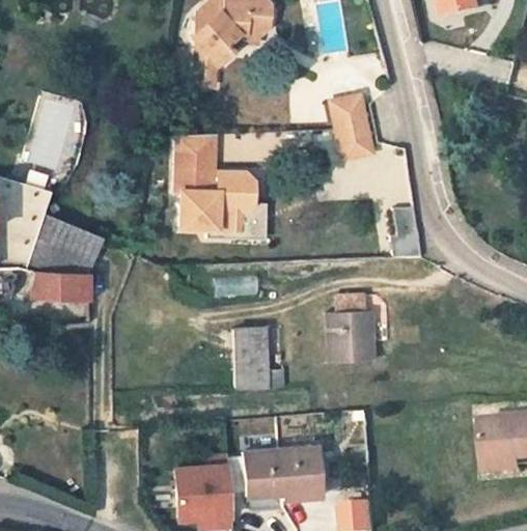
[(212,0),(200,10),(210,21),(200,28),(193,34),(199,42),(197,83),(216,84),(217,63),(233,49),(228,45),(242,32),(259,34),(269,28),(271,3),(268,0),(212,0)]
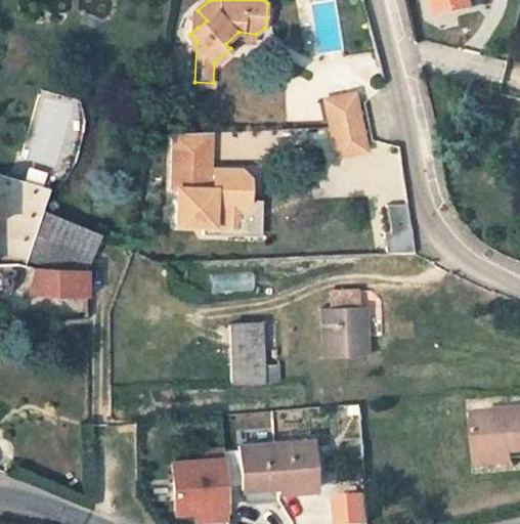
[(433,0),(437,15),(475,6),(473,0),(433,0)]
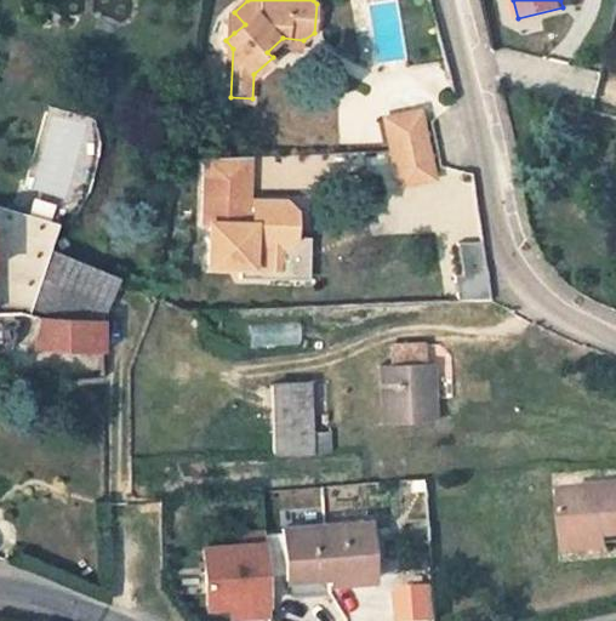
[(245,24),(234,12),(234,33),(245,24)]
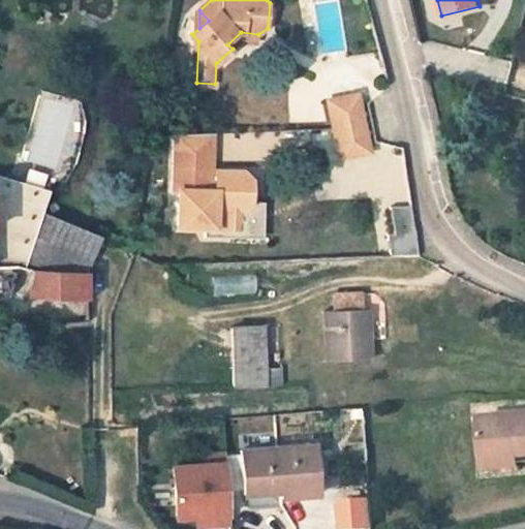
[(242,40),(241,32),(227,44),(233,49),(242,40)]
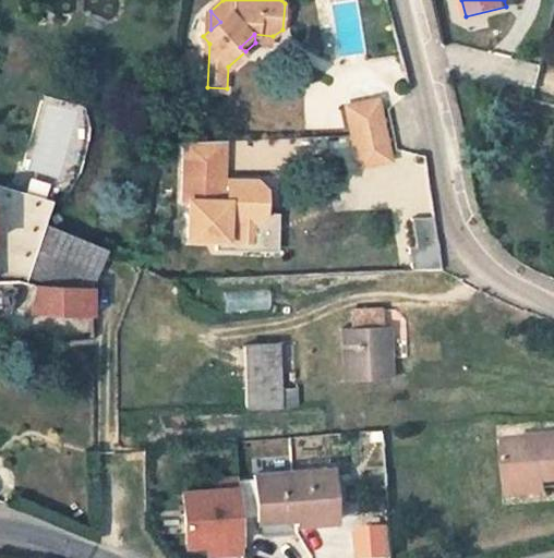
[(273,36),(254,34),(255,43),(273,44),(273,36)]
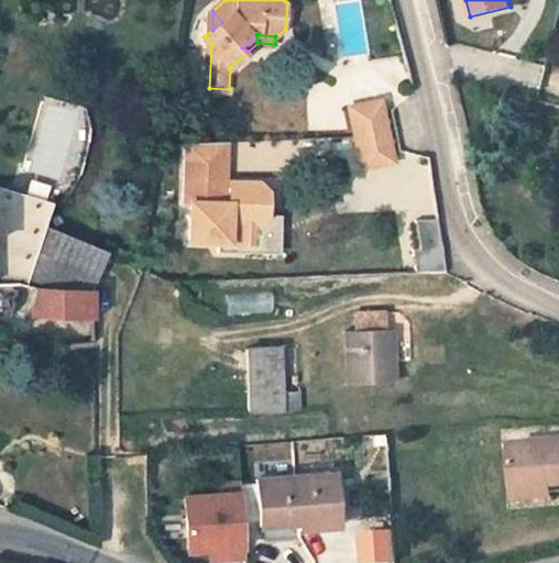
[(382,99),(351,107),(358,133),(390,131),(382,99)]
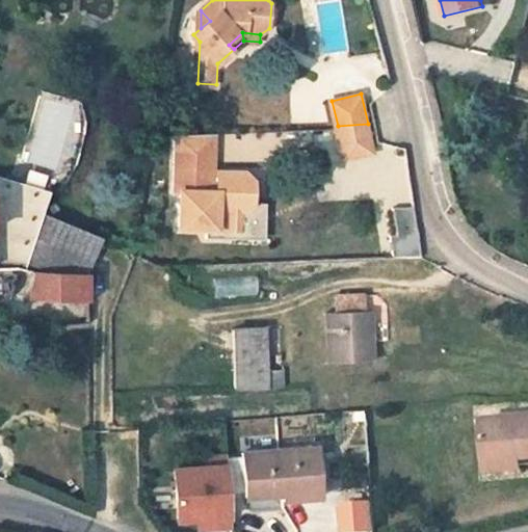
[(368,124),(338,126),(345,158),(374,151),(368,124)]
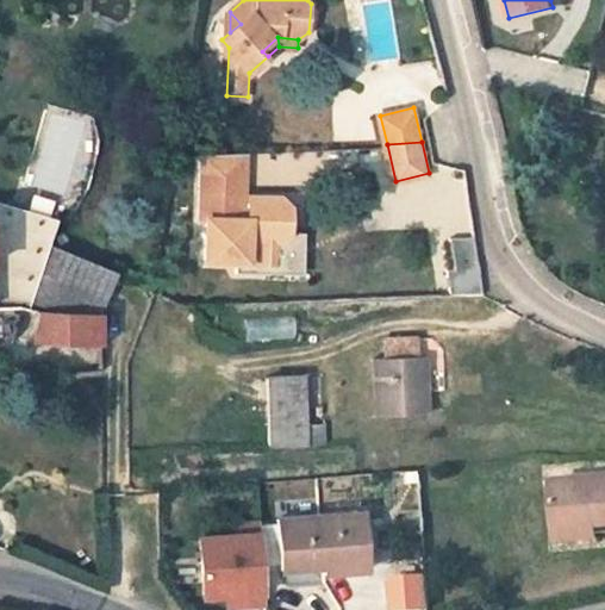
[(247,198),(247,195),(247,153),(205,155),(205,218),(211,218),(214,218),(214,198),(247,198)]
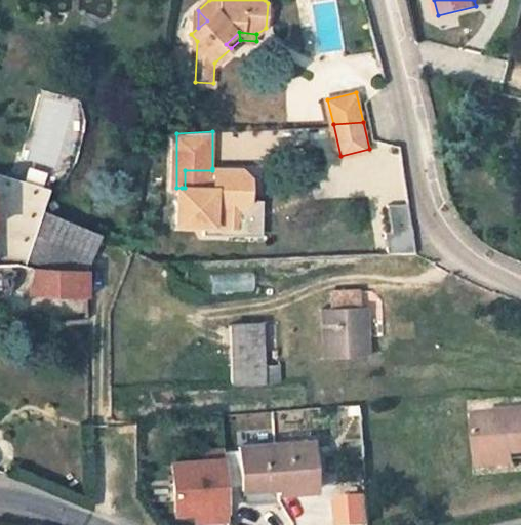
[(185,188),(182,188),(181,225),(207,225),(226,225),(237,225),(237,208),(247,208),(252,201),(252,198),(252,178),(245,168),(212,168),(212,170),(185,170),(185,188)]
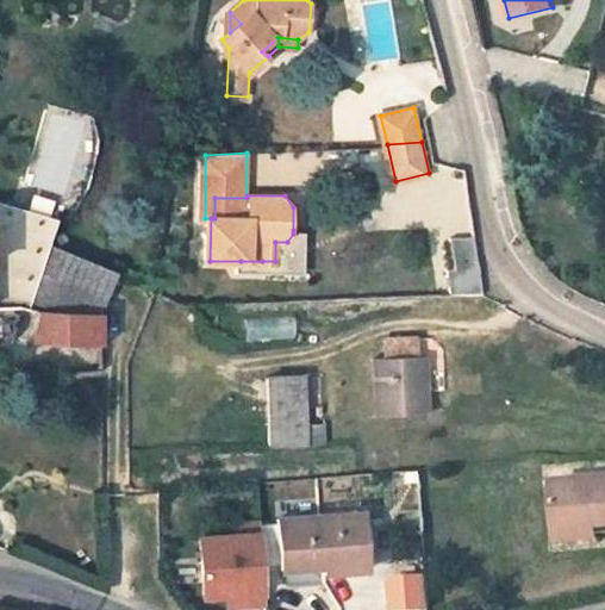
[(0,309),(31,311),(51,247),(60,219),(0,201),(0,309)]
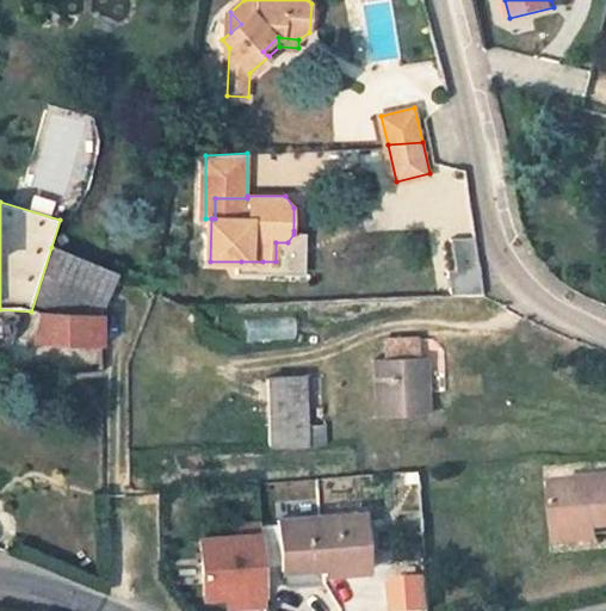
[(288,242),(276,242),(276,261),(263,261),(263,272),(303,273),(304,230),(294,230),(294,234),(288,242)]
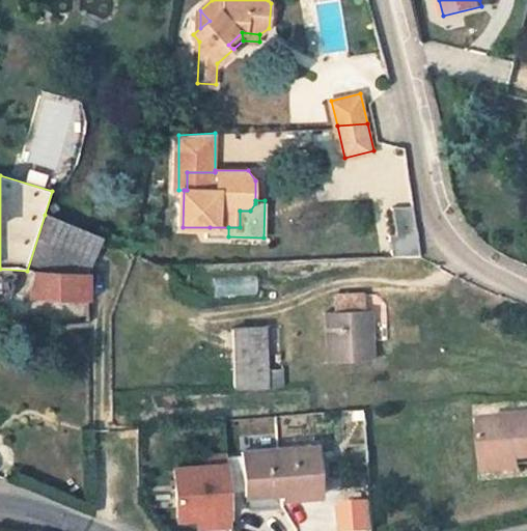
[(418,205),(393,207),(397,258),(422,256),(418,205)]
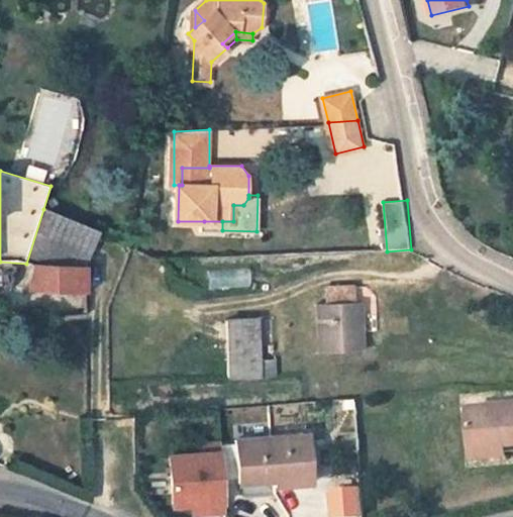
[(100,233),(43,209),(37,264),(88,266),(100,233)]
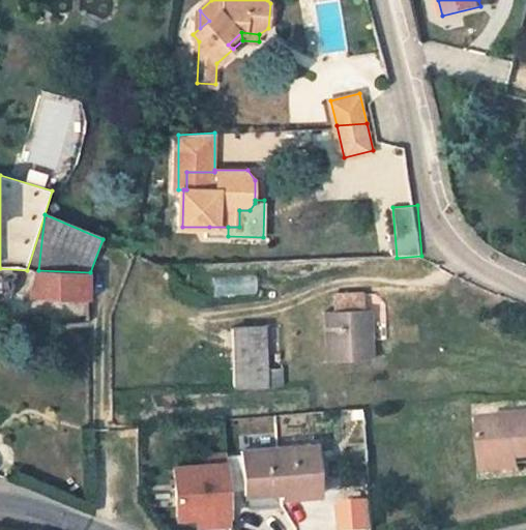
[(228,227),(209,227),(209,236),(228,236),(228,227)]
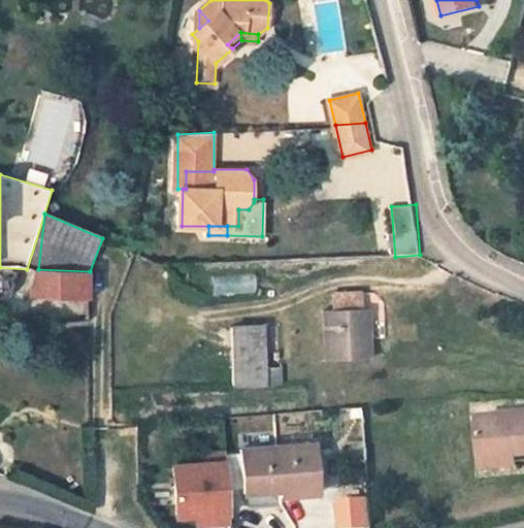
[(90,271),(38,269),(31,295),(89,298),(90,271)]
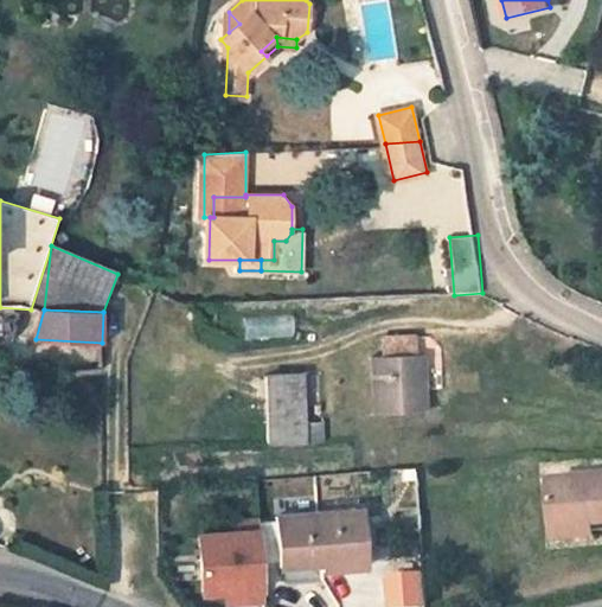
[(249,339),(299,337),(298,314),(248,317),(249,339)]
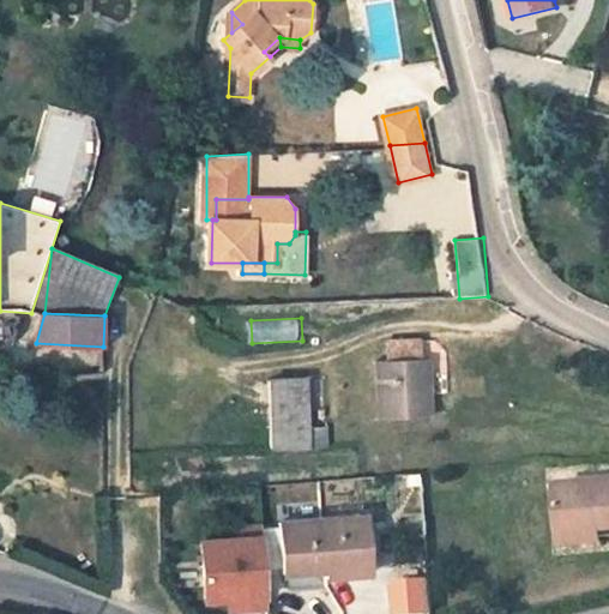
[(391,360),(380,360),(383,416),(434,415),(432,359),(424,359),(424,339),(391,339),(391,360)]
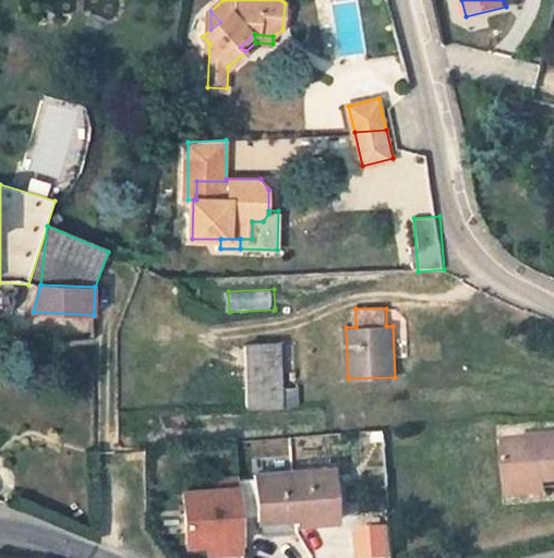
[(281,343),(249,344),(252,405),(301,403),(301,388),(284,388),(281,343)]
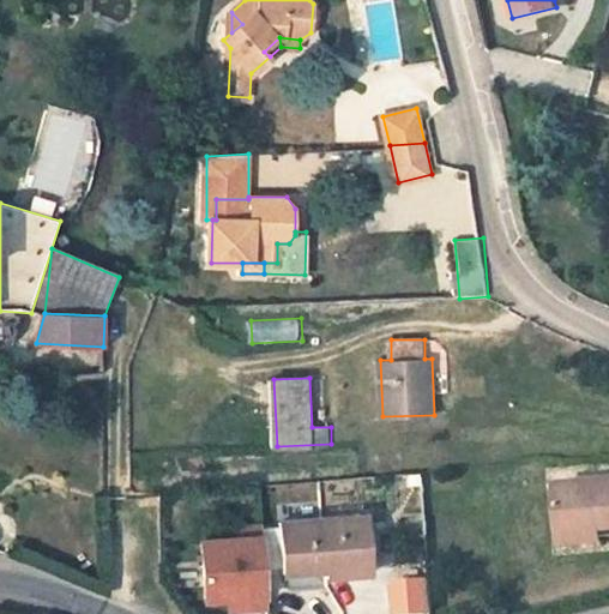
[(608,480),(561,485),(566,543),(607,541),(606,530),(608,530),(608,480)]
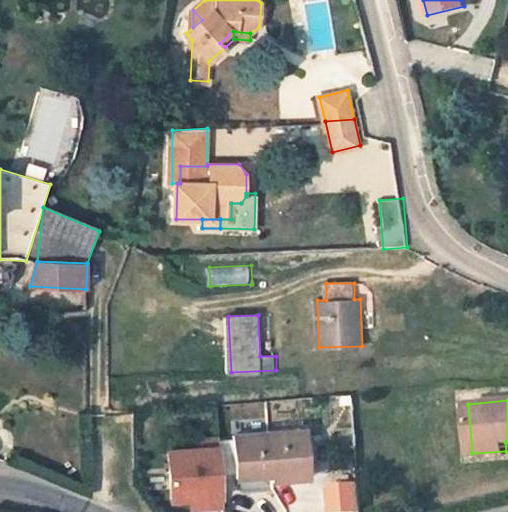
[(306,431),(235,437),(239,478),(276,476),(276,469),(309,467),(306,431)]
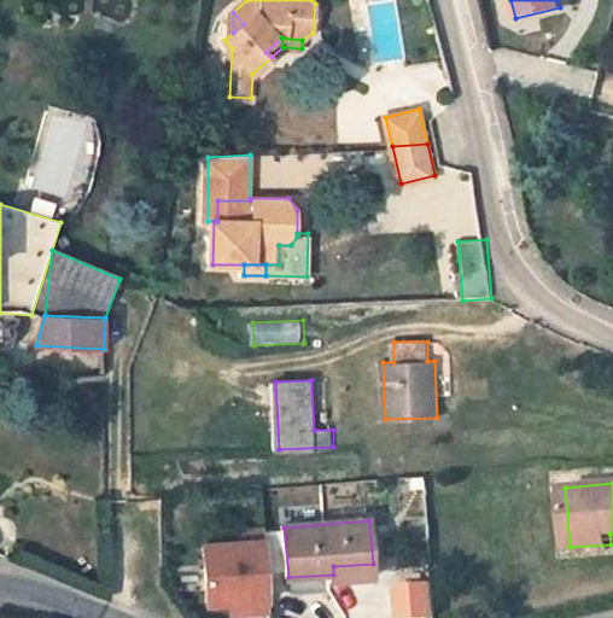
[(269,538),(206,542),(210,608),(232,607),(232,617),(257,617),(274,617),(269,538)]
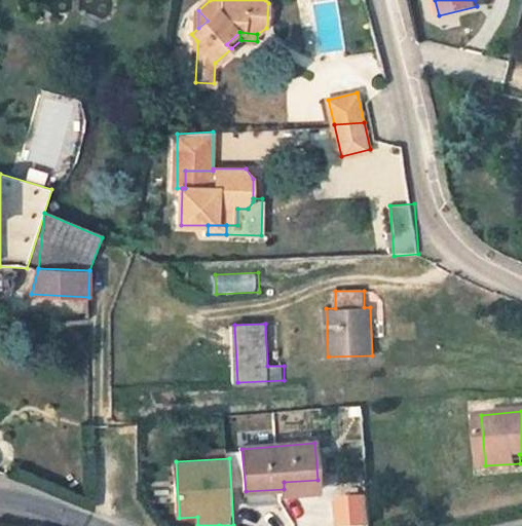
[(318,480),(284,482),(284,489),(285,494),(319,492),(318,480)]
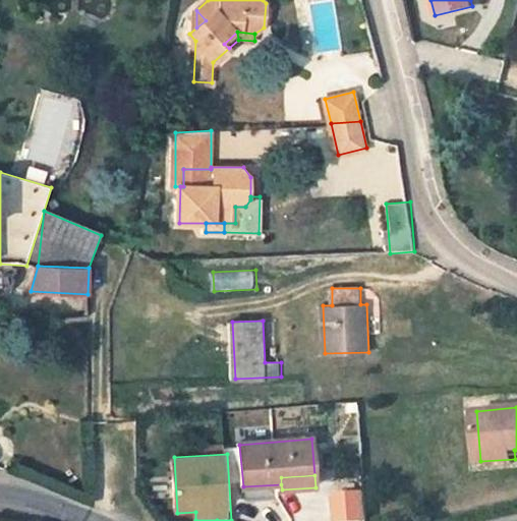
[(367,493),(336,495),(337,520),(368,520),(369,520),(367,493)]
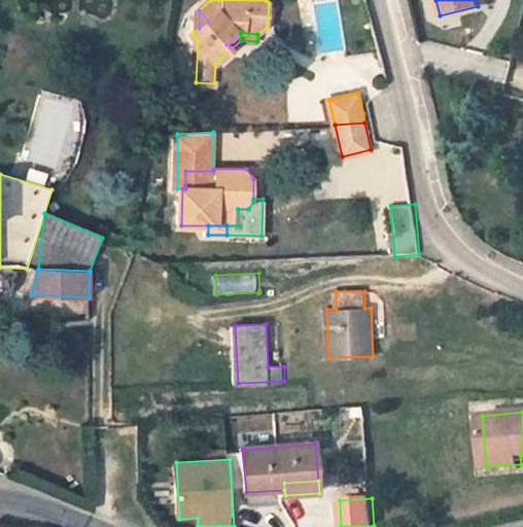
All buildings are outlined.
